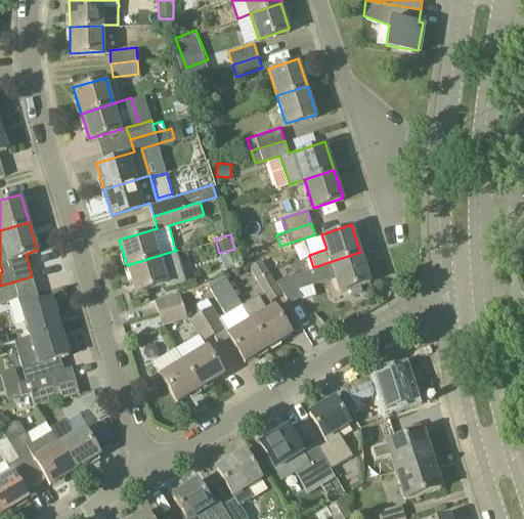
[(177,250),(127,265),(135,291),(166,282),(167,286),(185,280),(177,250)]
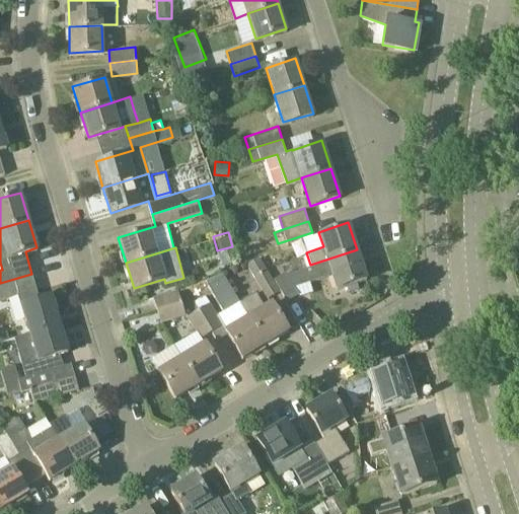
[(357,249),(310,265),(287,273),(286,272),(285,271),(274,277),(287,299),(299,292),(293,285),(331,272),(337,287),(366,277),(357,249)]
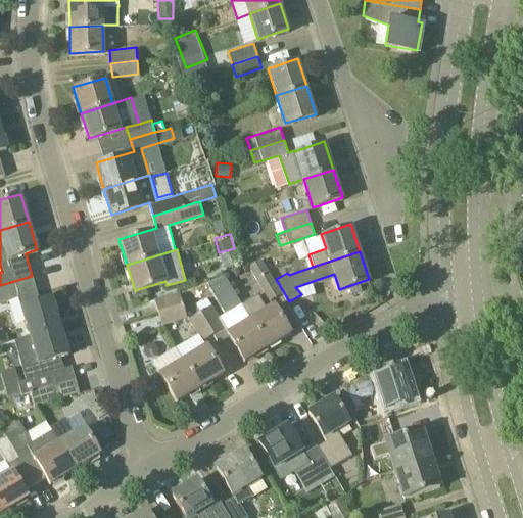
[(262,257),(249,265),(269,297),(281,290),(262,257)]
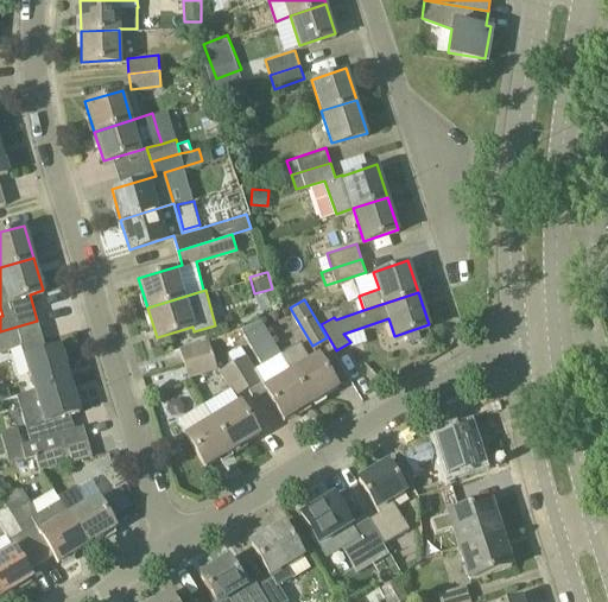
[(37,321),(0,331),(0,347),(19,342),(29,371),(33,388),(38,387),(69,376),(59,344),(45,349),(37,321)]
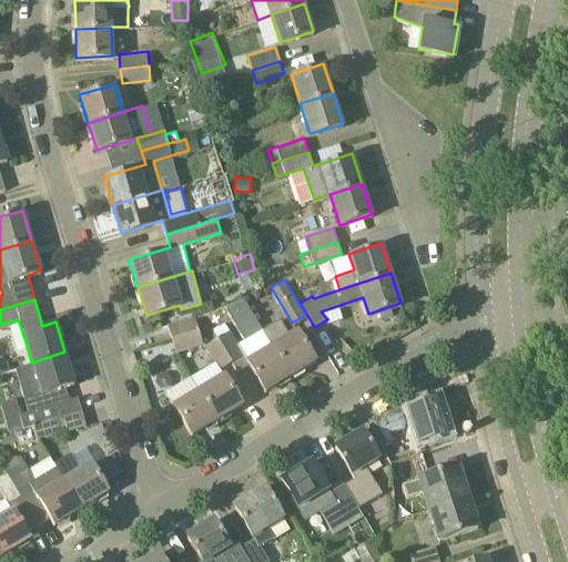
[(230,328),(229,328),(217,336),(232,359),(243,353),(265,389),(290,375),(262,328),(245,299),(227,309),(244,338),(239,341),(230,328)]
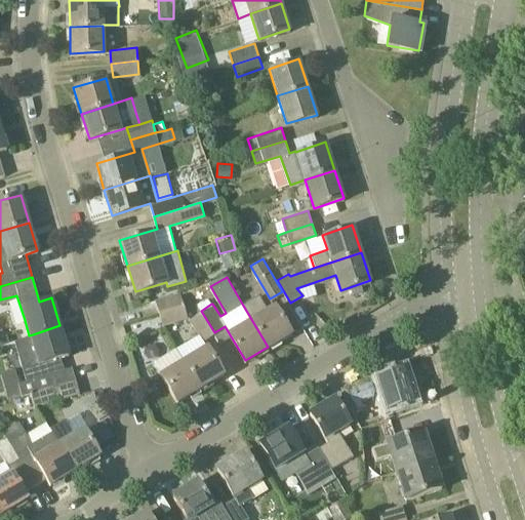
[(179,290),(155,298),(159,311),(184,304),(179,290)]
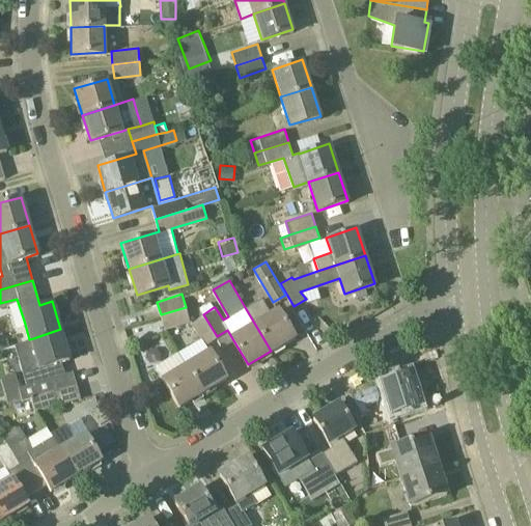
[(277,308),(271,311),(261,297),(245,307),(271,351),(295,336),(277,308)]
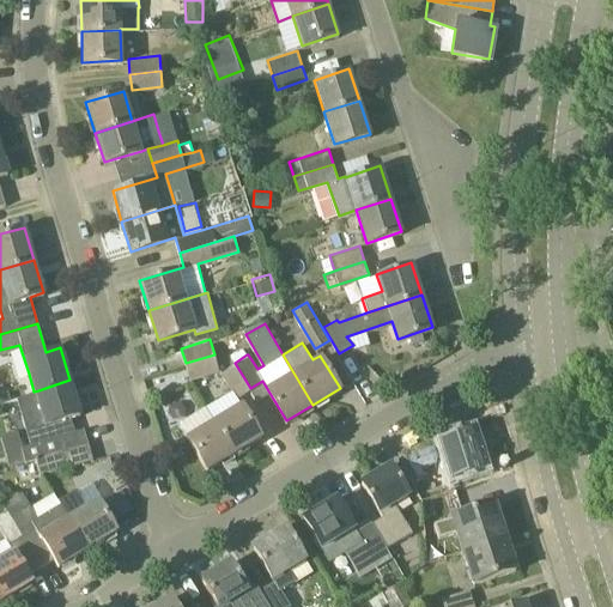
[(242,347),(230,354),(235,363),(247,354),(242,347)]
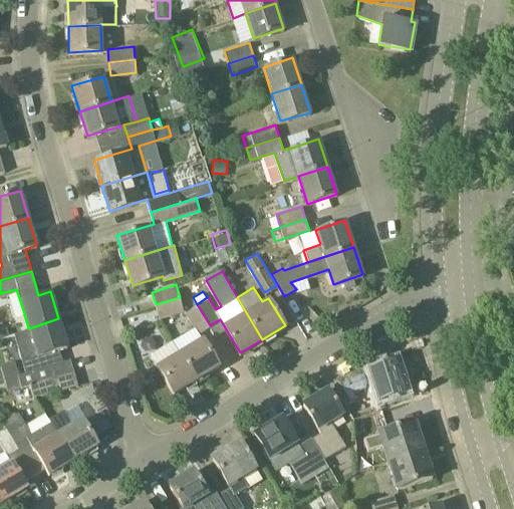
[(180,297),(156,304),(160,317),(162,316),(165,327),(190,319),(184,309),(180,297)]
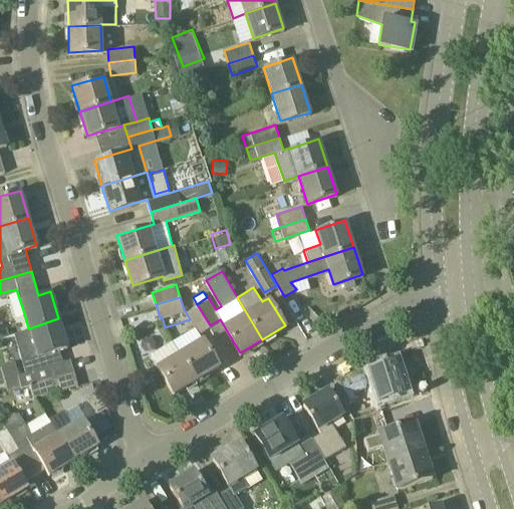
[(198,332),(210,325),(197,304),(186,310),(198,332)]
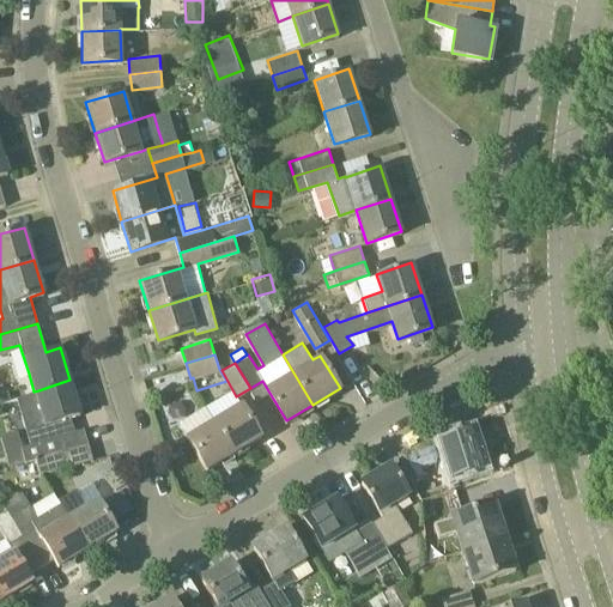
[(16,396),(30,442),(74,430),(71,416),(79,413),(70,380),(38,390),(34,392),(16,396)]
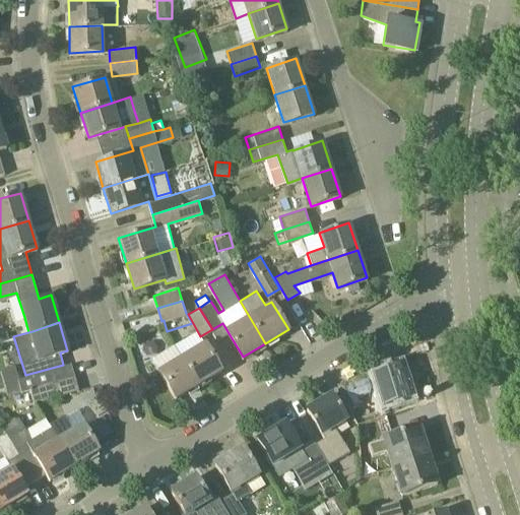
[(6,330),(0,331),(0,336),(1,340),(9,338),(6,330)]
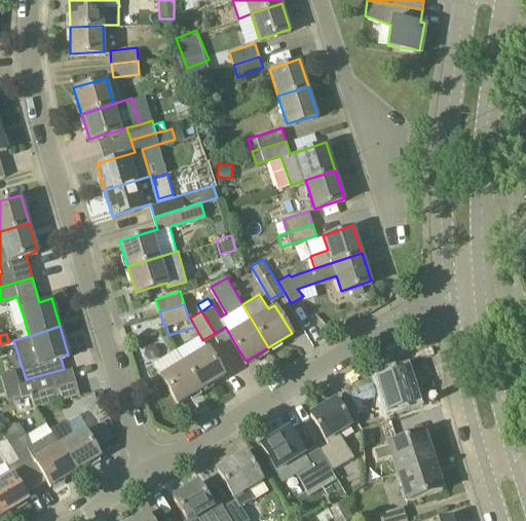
[(207,345),(184,360),(183,360),(200,388),(224,374),(207,345)]
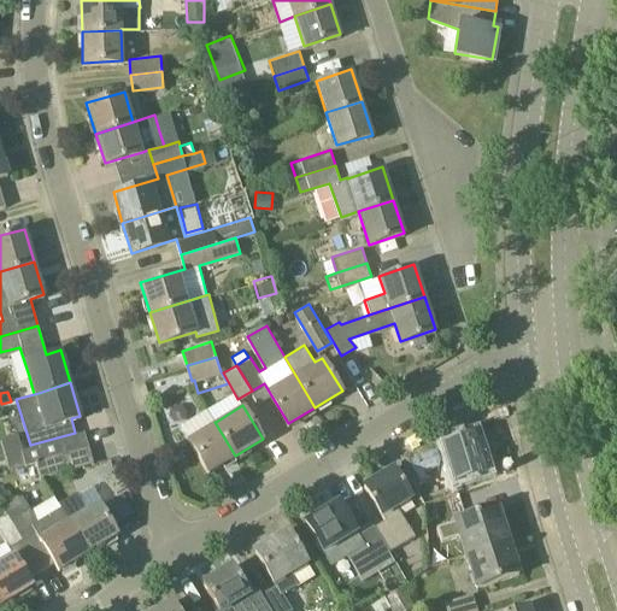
[(215,422),(216,422),(207,406),(198,412),(182,422),(191,436),(188,438),(209,471),(235,456),(215,422)]
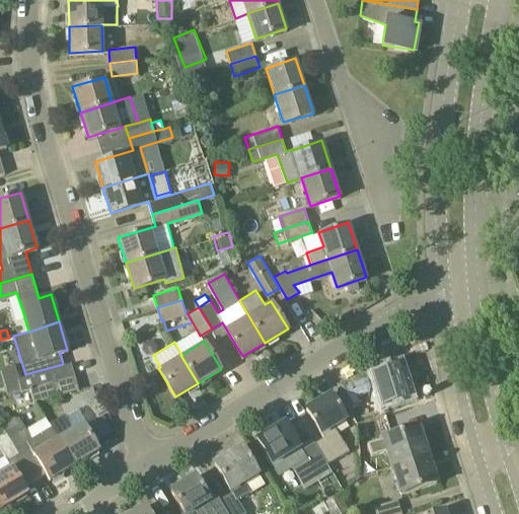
[(21,389),(30,386),(74,373),(71,361),(63,364),(25,374),(17,377),(21,389)]
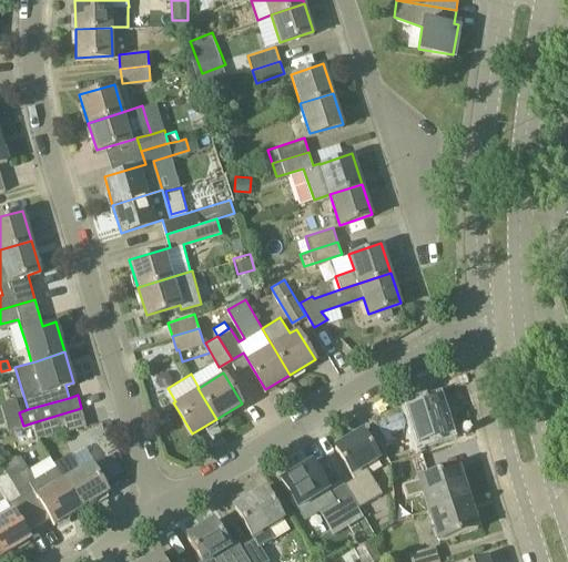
[(381,417),(369,423),(382,443),(394,436),(391,431),(406,427),(411,442),(446,431),(436,398),(407,407),(407,409),(381,417)]
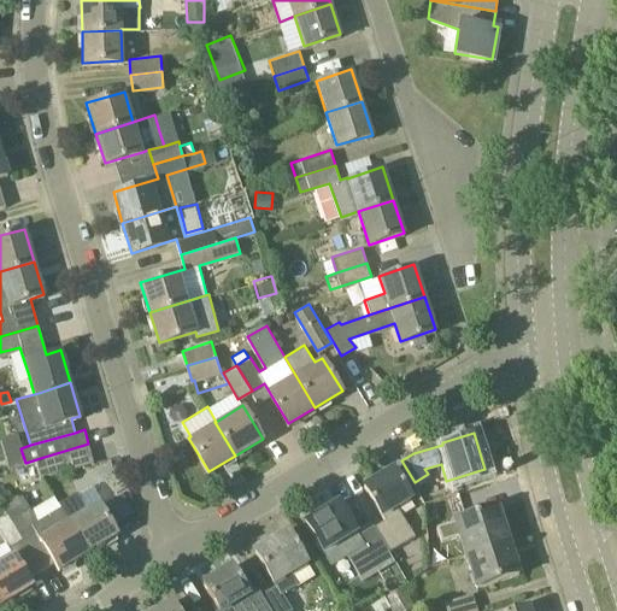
[(88,444),(36,459),(41,474),(93,458),(88,444)]
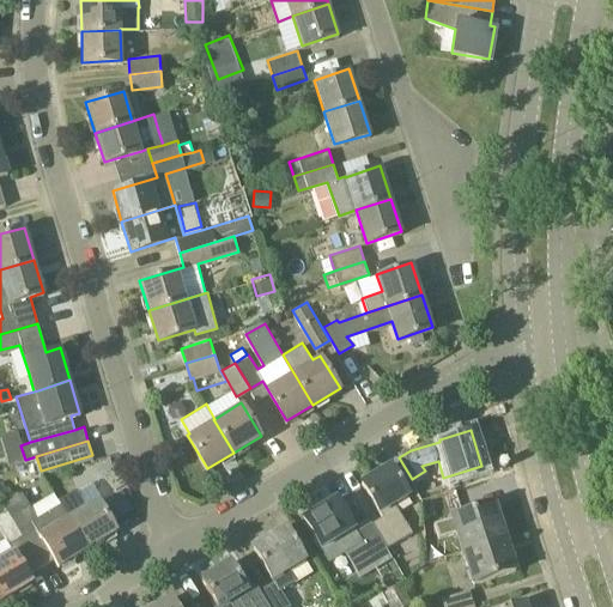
[(392,462),(362,480),(382,515),(372,520),(388,545),(412,530),(393,499),(408,490),(392,462)]
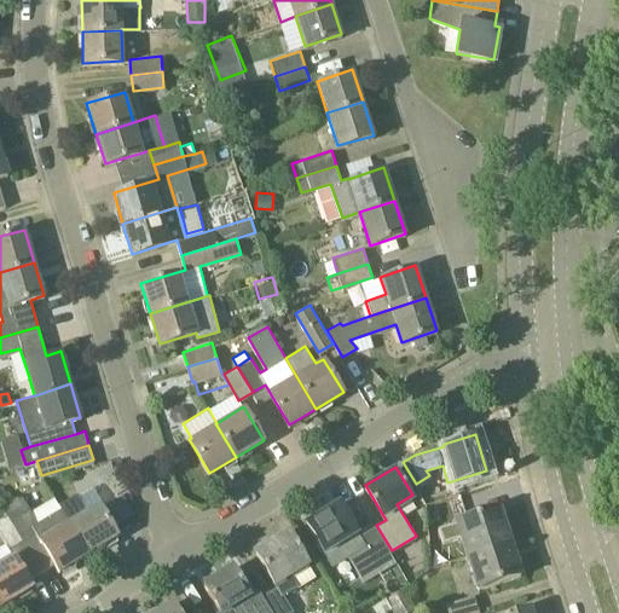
[(123,492),(105,503),(109,509),(116,521),(133,510),(123,492)]
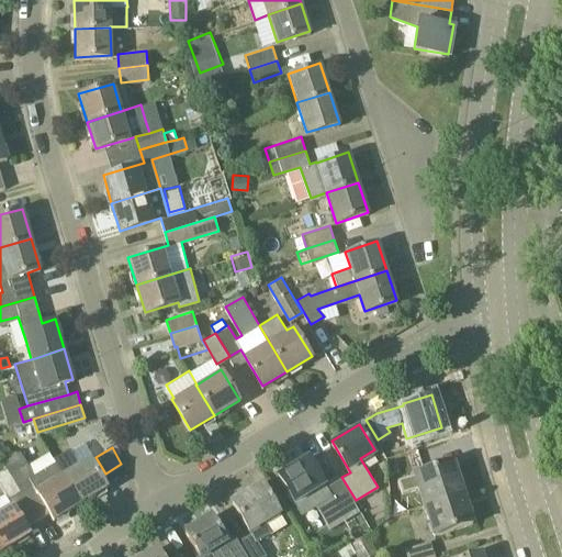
[(6,466),(37,519),(49,511),(53,517),(80,502),(54,458),(54,459),(55,461),(34,474),(21,452),(14,449),(11,452),(1,457),(6,466)]
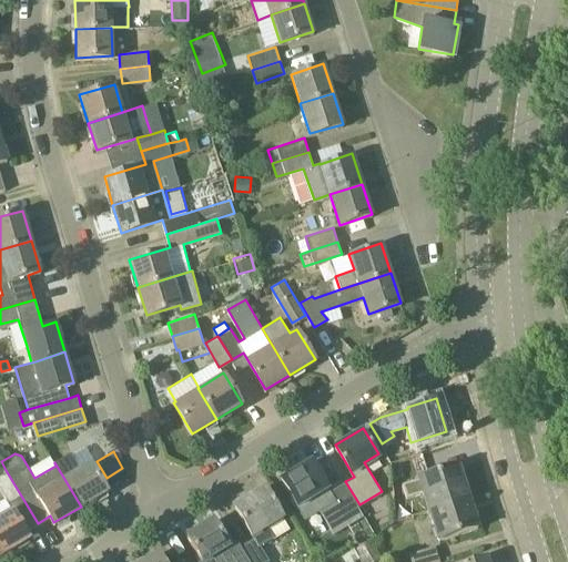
[(54,462),(81,507),(108,490),(90,461),(77,469),(68,455),(54,462)]
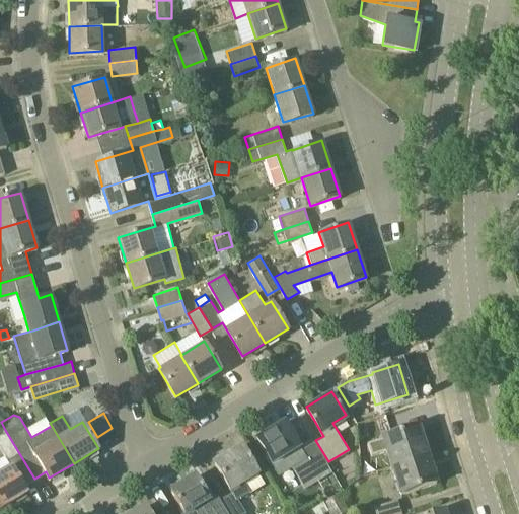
[(314,441),(302,448),(284,420),(256,437),(279,473),(306,456),(313,469),(327,462),(314,441)]
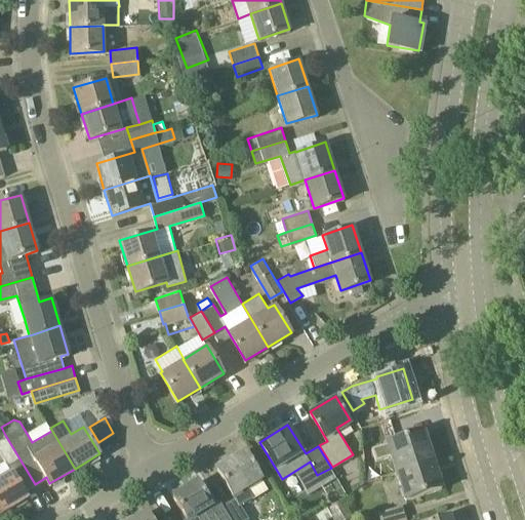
[(422,429),(386,440),(387,441),(371,446),(375,460),(391,454),(396,470),(432,458),(422,429)]
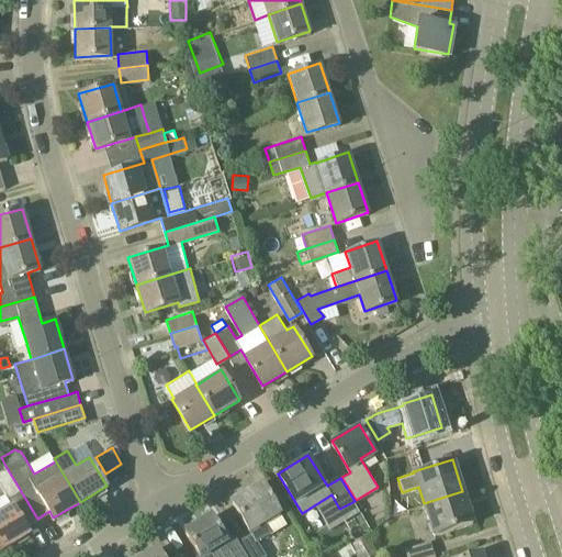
[(20,490),(6,466),(0,469),(0,482),(9,498),(20,490)]
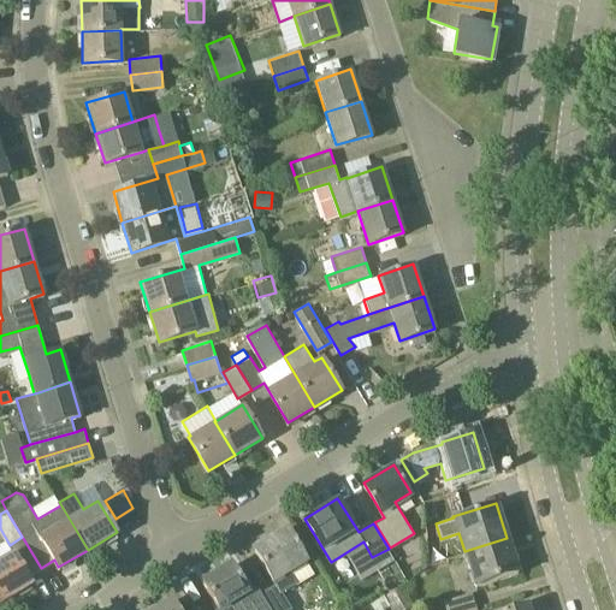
[(314,572),(306,558),(288,528),(254,549),(274,582),(260,591),(272,609),(285,609),(291,606),(283,592),(314,572)]
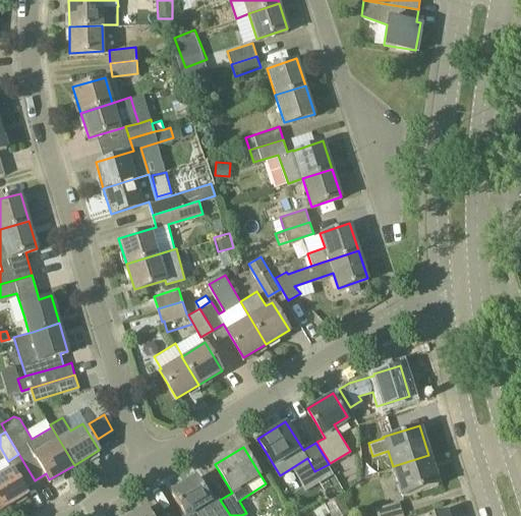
[(393,466),(402,495),(438,482),(428,455),(393,466)]
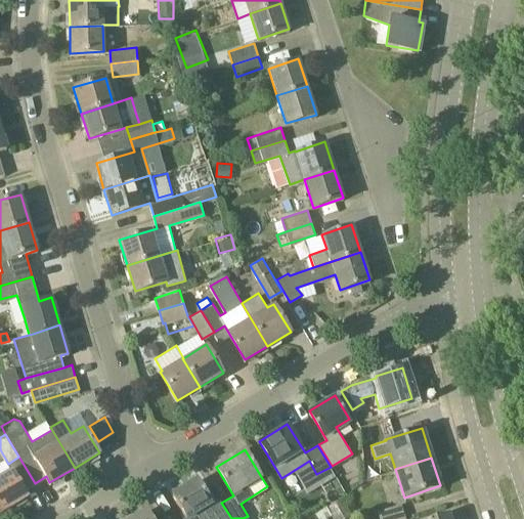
[(11,469),(0,476),(0,507),(2,511),(28,495),(11,469)]
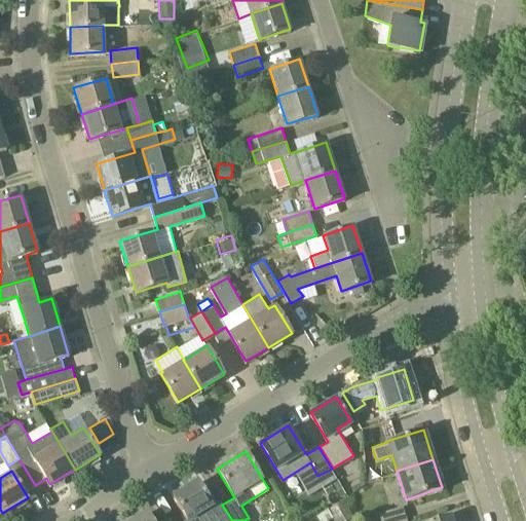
[(222,520),(197,480),(173,495),(188,520),(201,512),(207,520),(222,520)]
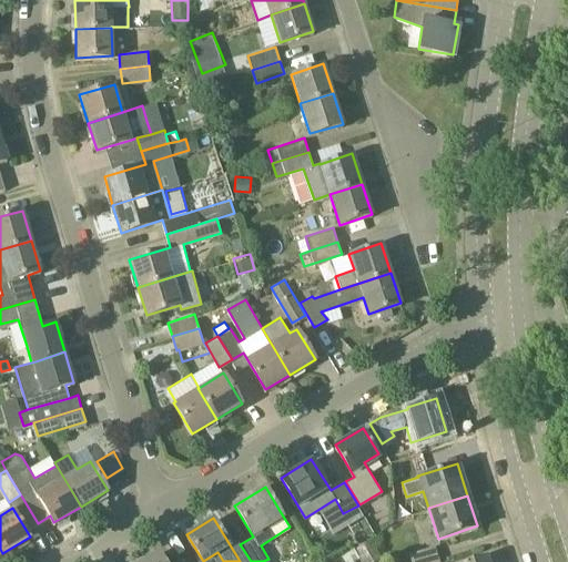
[(371,538),(355,548),(347,552),(353,561),(361,557),(364,561),(369,561),(382,555),(371,538)]
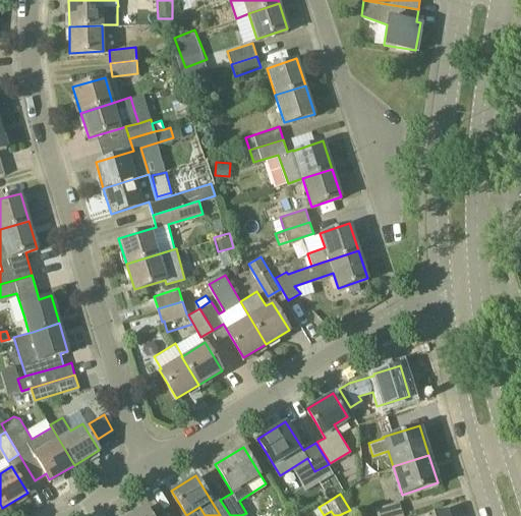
[(379,515),(399,515),(404,515),(399,500),(377,507),(379,515)]
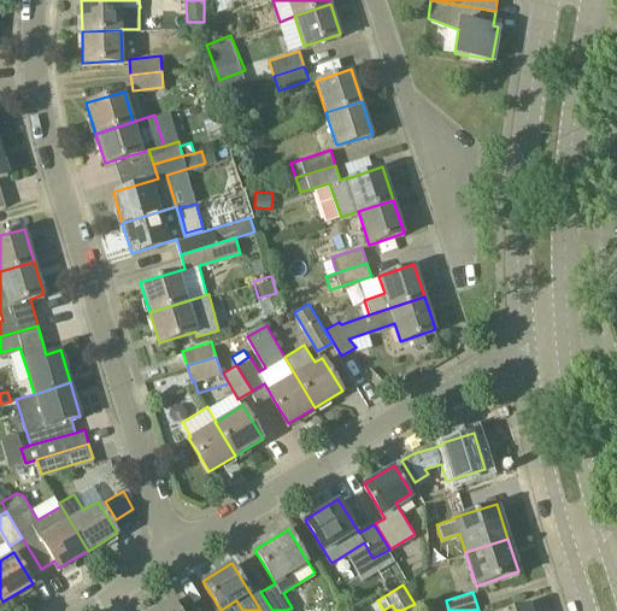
[(178,610),(171,599),(151,610),(178,610)]
